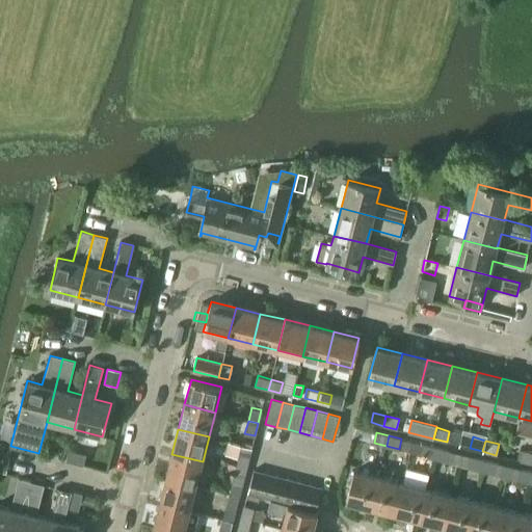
[(227,468),(245,473),(251,448),(228,442),(225,453),(239,457),(237,466),(228,463),(227,468)]
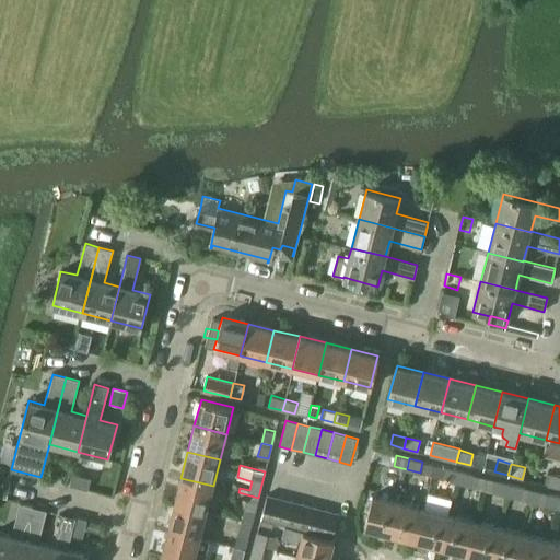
[(456,481),(459,471),(446,468),(444,478),(456,481)]
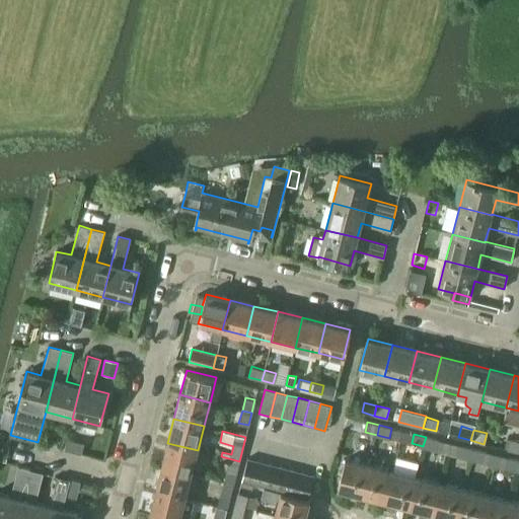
[(448,452),(450,443),(426,437),(423,446),(448,452)]
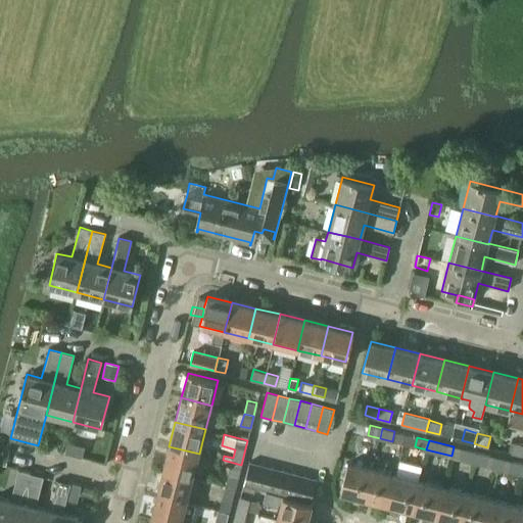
[(511,454),(522,456),(522,444),(514,443),(511,454)]
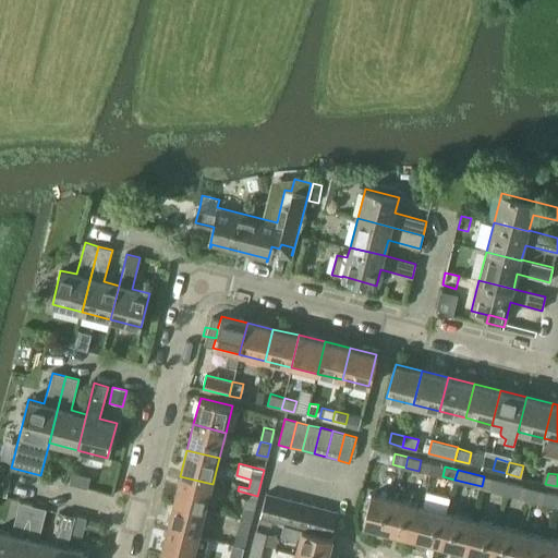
[(205,510),(213,484),(180,476),(173,502),(205,510)]
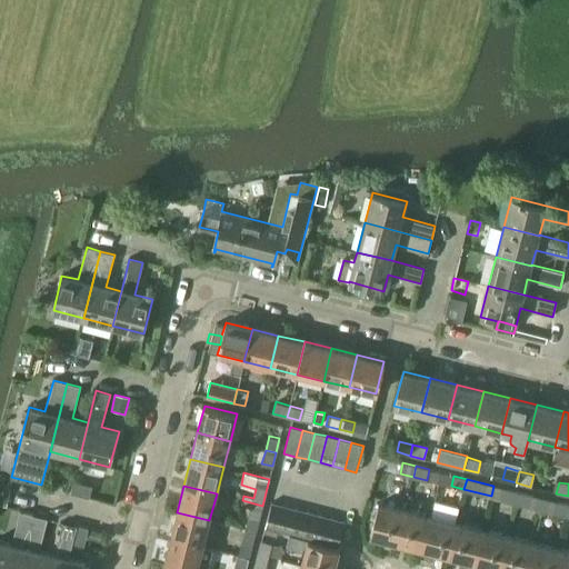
[(516,502),(519,492),(493,486),(491,496),(516,502)]
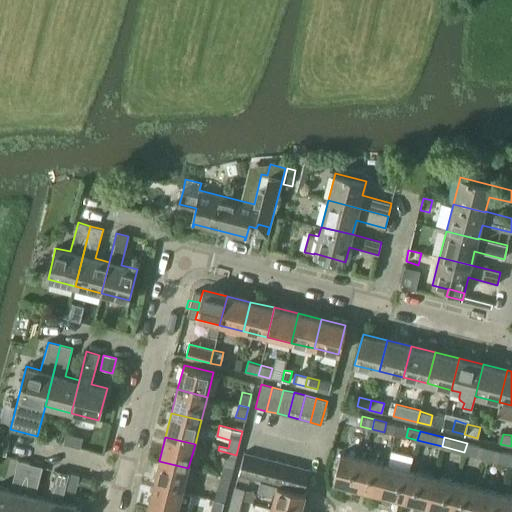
[(487,458),(490,449),(467,443),(464,452),(487,458)]
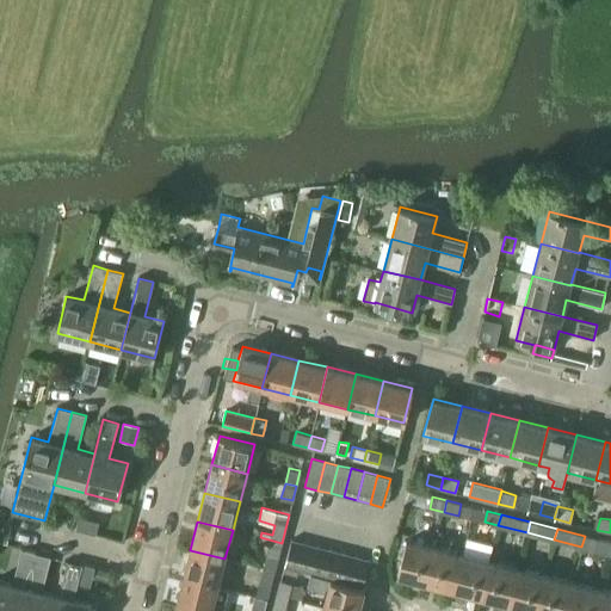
[(610,550),(610,542),(585,536),(581,547),(610,554),(610,550)]
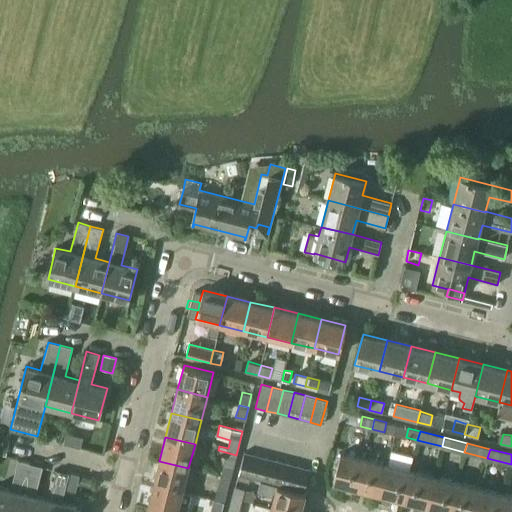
[(233,467),(236,455),(218,450),(217,454),(226,456),(224,464),(233,467)]
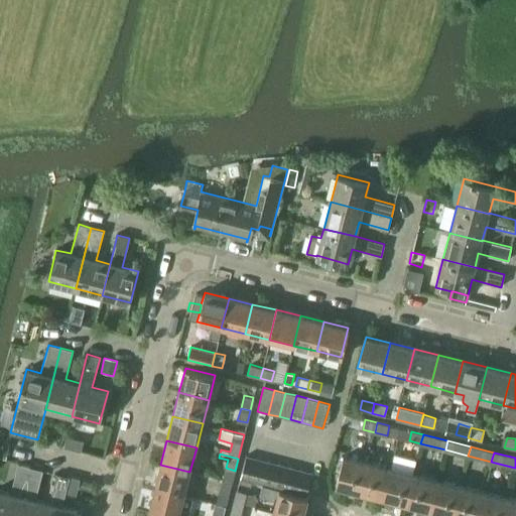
[(251,481),(257,458),(246,455),(240,478),(251,481)]
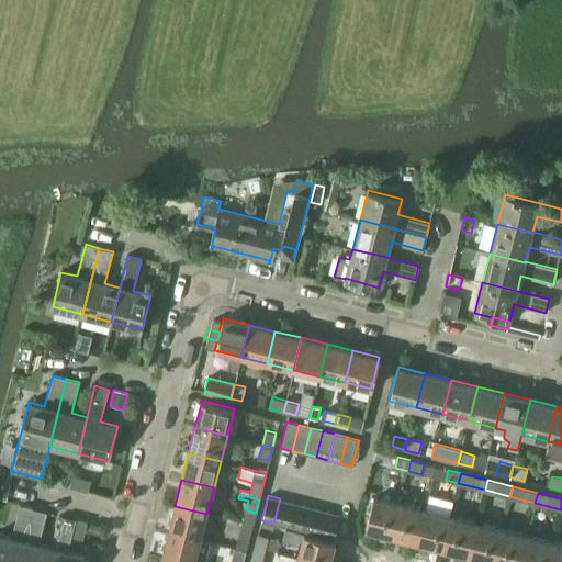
[(366,528),(392,536),(398,504),(374,497),(366,528)]
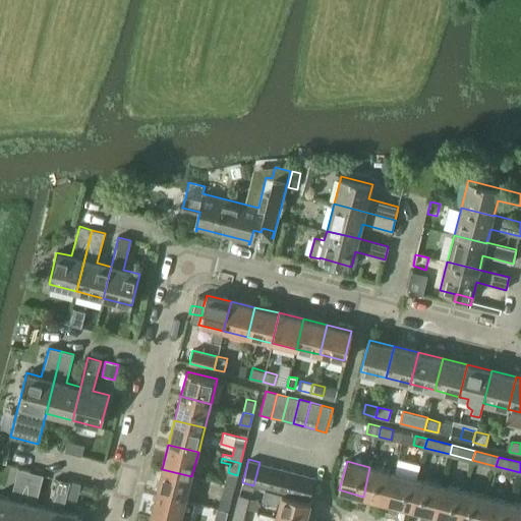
[(270,465),(259,462),(253,485),(265,488),(270,465)]
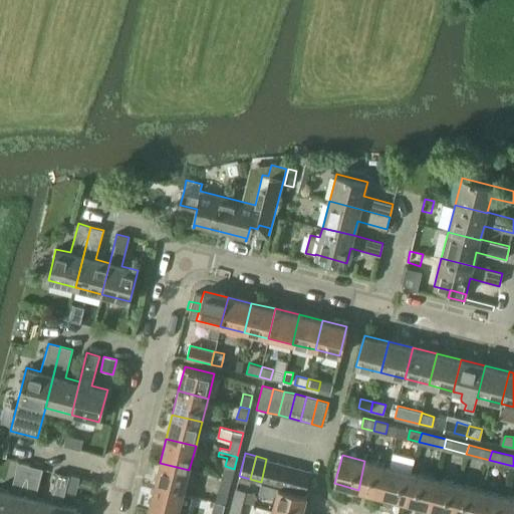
[(277,462),(266,459),(261,482),(262,482),(271,485),(277,462)]
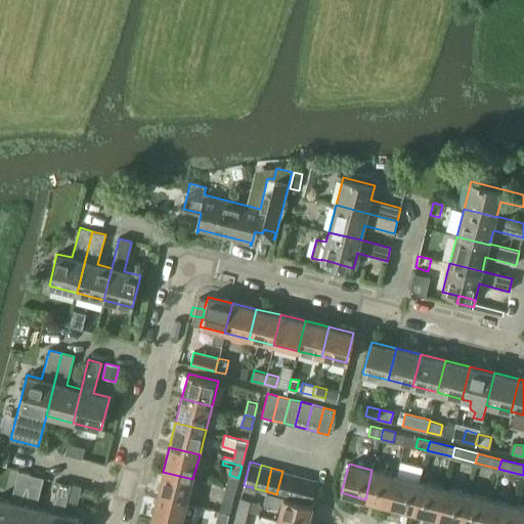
[(397,477),(372,470),(365,499),(389,506),(397,477)]
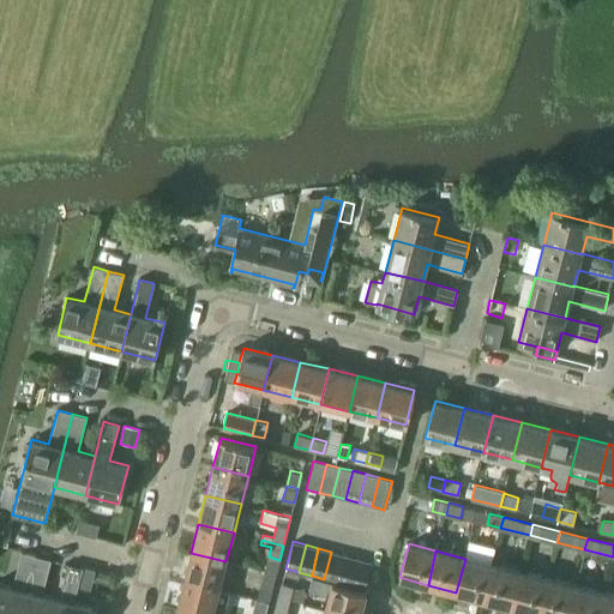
[(331,552),(324,579),(337,582),(344,554),(331,552)]
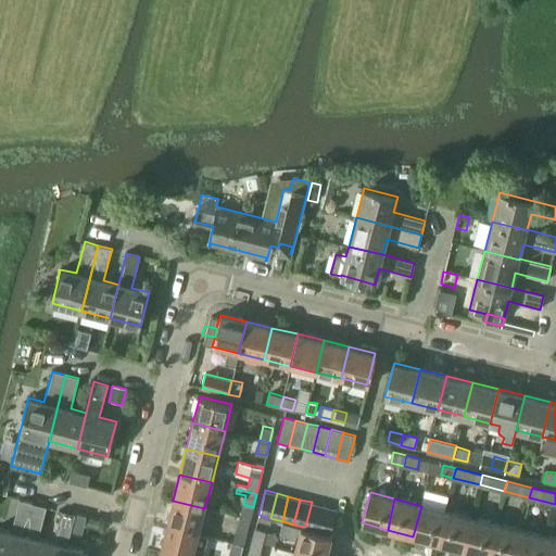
[(0,555),(19,555),(33,504),(20,501),(12,531),(0,528),(0,555)]
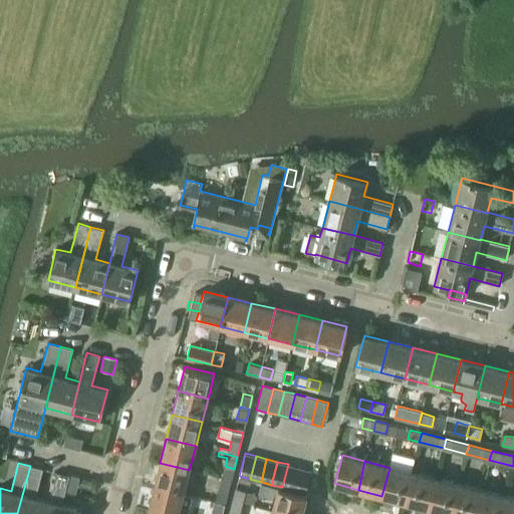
[(183,494),(189,470),(160,463),(154,486),(183,494)]
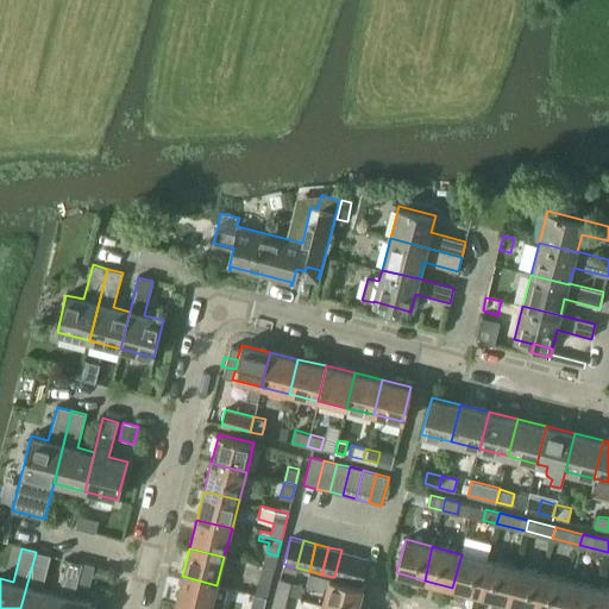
[(347,581),(355,553),(341,550),(334,577),(347,581)]
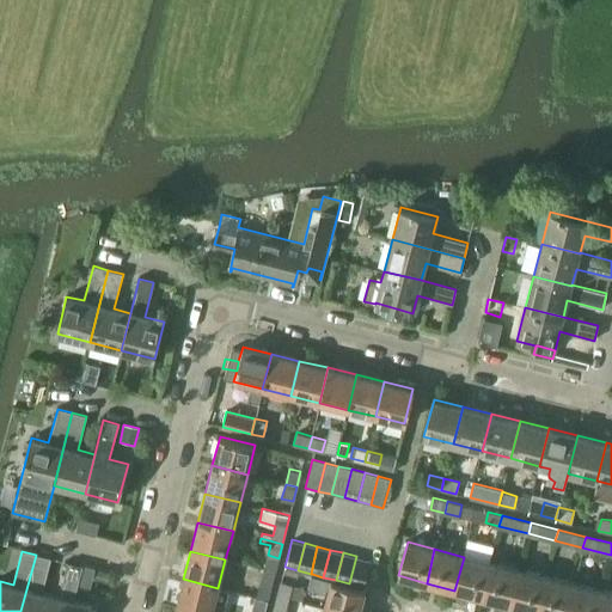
[(54,611),(57,598),(41,593),(50,558),(36,555),(20,611),(54,611)]
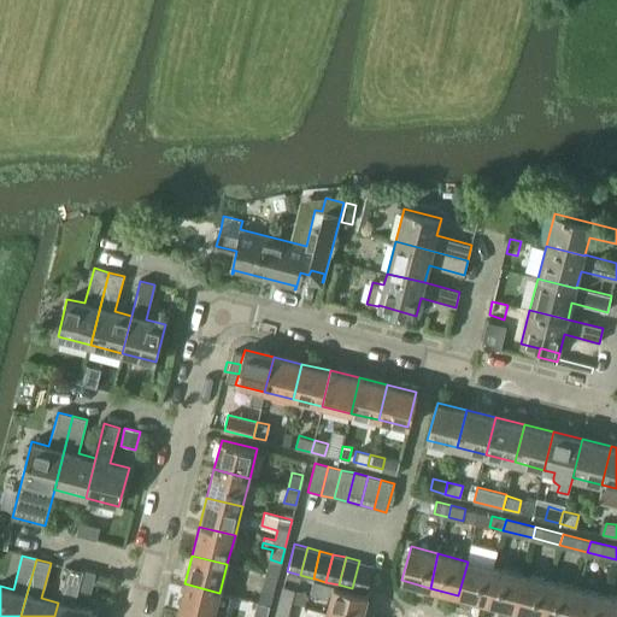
[(372,564),(359,560),(352,588),(365,592),(372,564)]
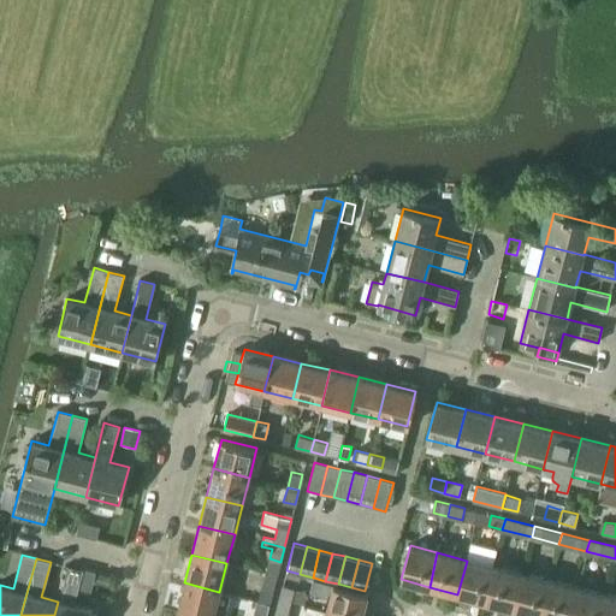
[(495,568),(467,561),(457,594),(486,602),(495,568)]
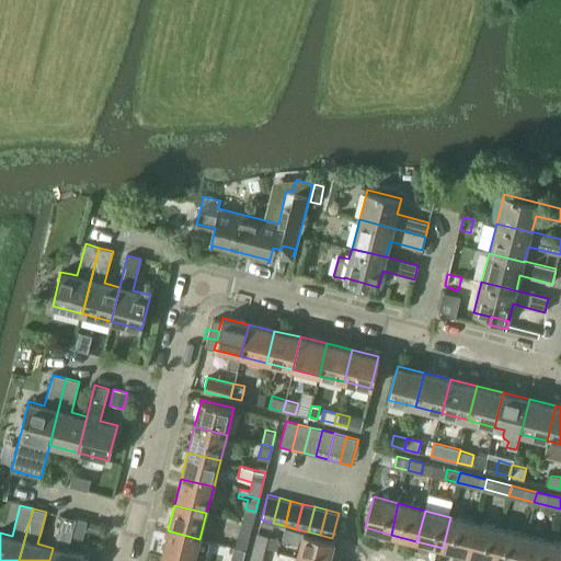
[(53,548),(49,560),(81,560),(83,556),(67,551),(75,519),(60,515),(53,548)]
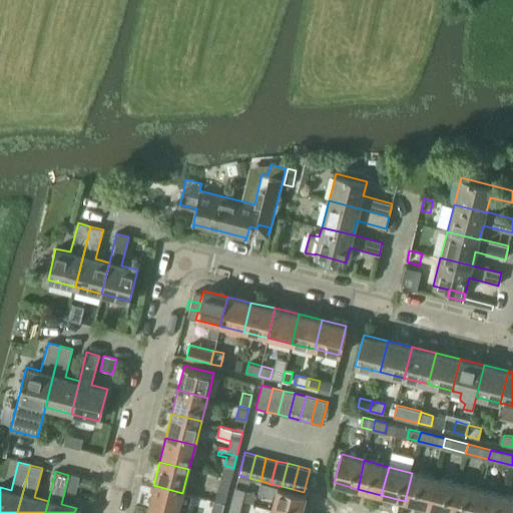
[(428,507),(435,479),(412,473),(405,501),(428,507)]
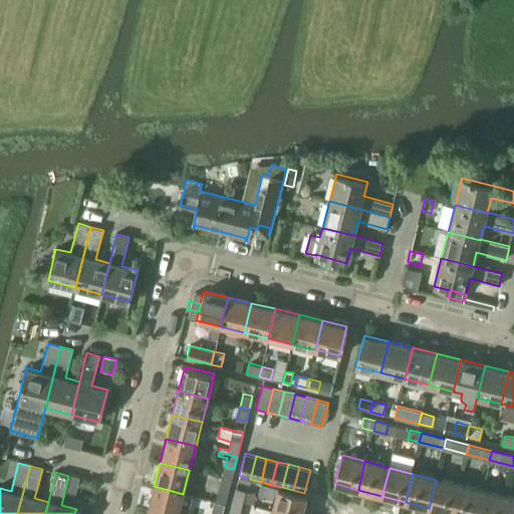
[(452,513),(459,486),(436,480),(429,508),(452,513)]
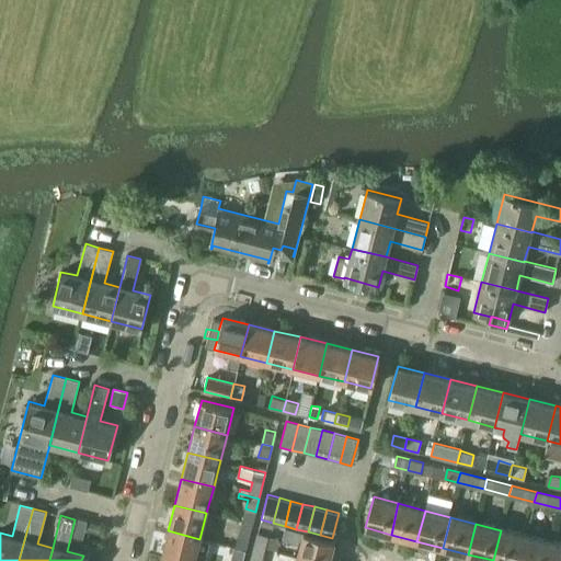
[(296,529),(286,526),(283,538),(299,544),(296,557),(311,560),(328,560),(334,539),(332,538),(320,535),(308,531),(296,529)]
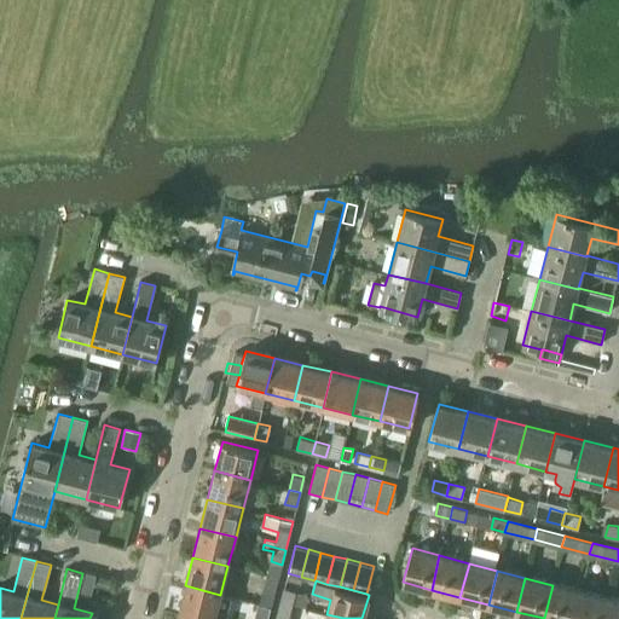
[(196,618),(214,618),(220,595),(185,585),(178,614),(196,618)]
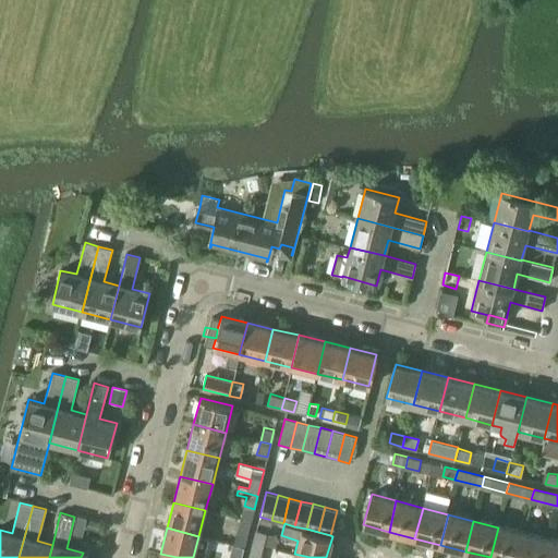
[(490,557),(517,557),(523,534),(498,528),(490,557)]
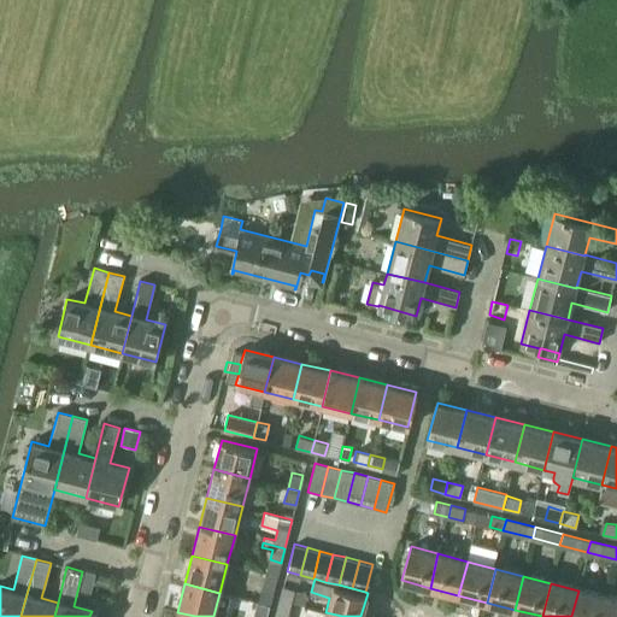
[(270,605),(275,591),(262,587),(258,601),(270,605)]
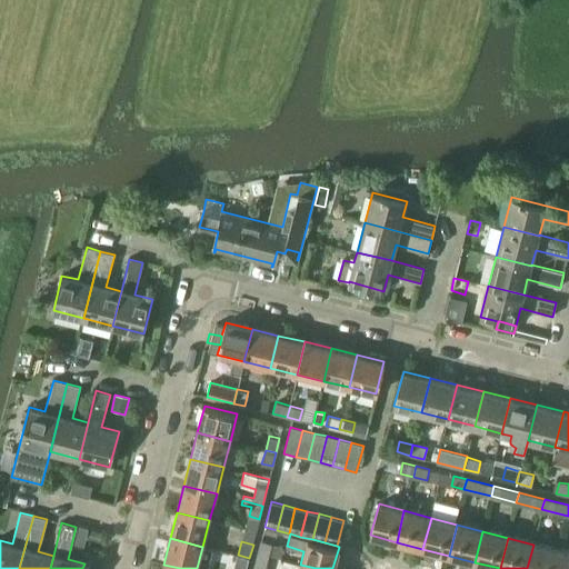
[(256,553),(268,557),(271,543),(260,541),(256,553)]
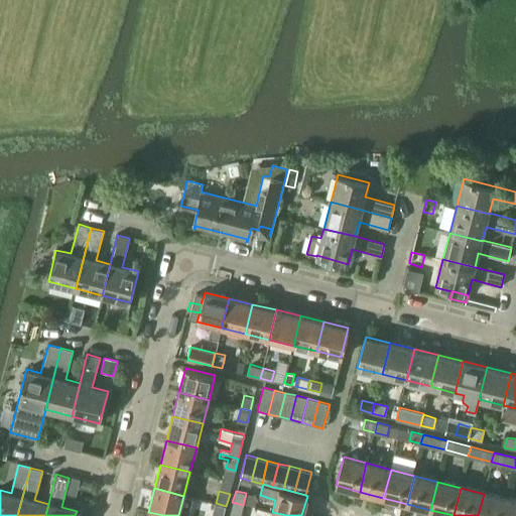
[(503,515),(508,500),(484,494),(478,515),(503,515)]
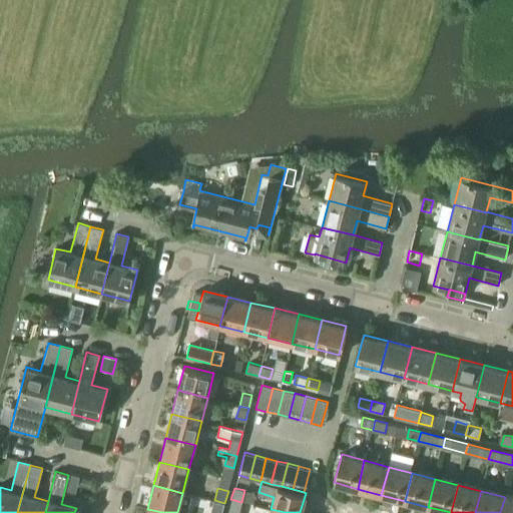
[(512,512),(512,498),(505,497),(500,512),(512,512)]
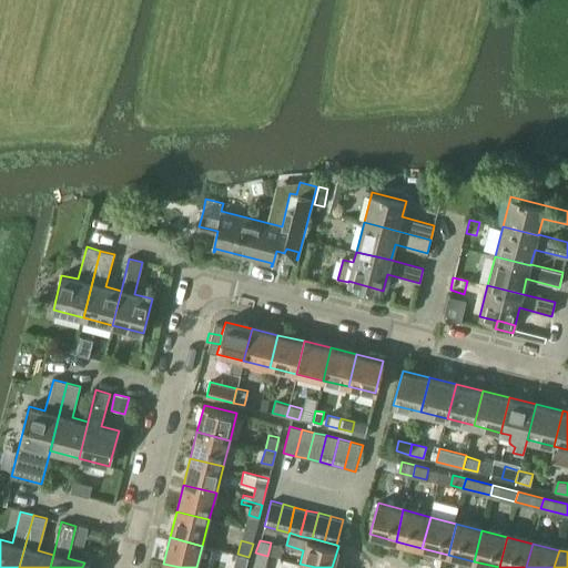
[(264,567),(267,556),(255,553),(251,567),(264,567)]
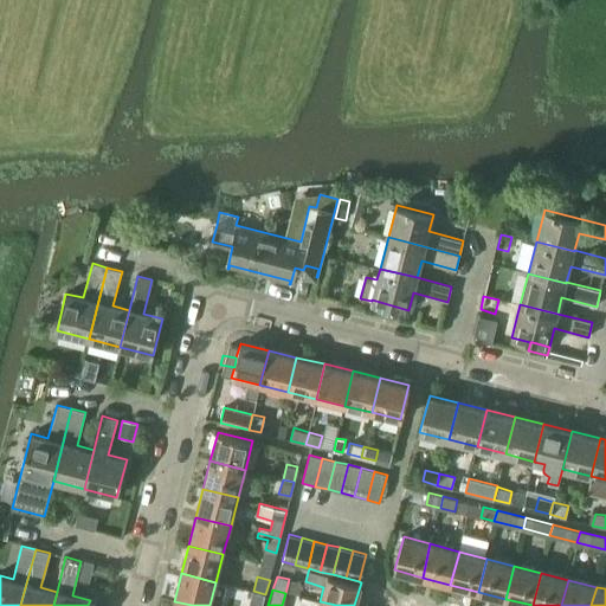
[(260,605),(265,594),(253,591),(249,605),(260,605)]
